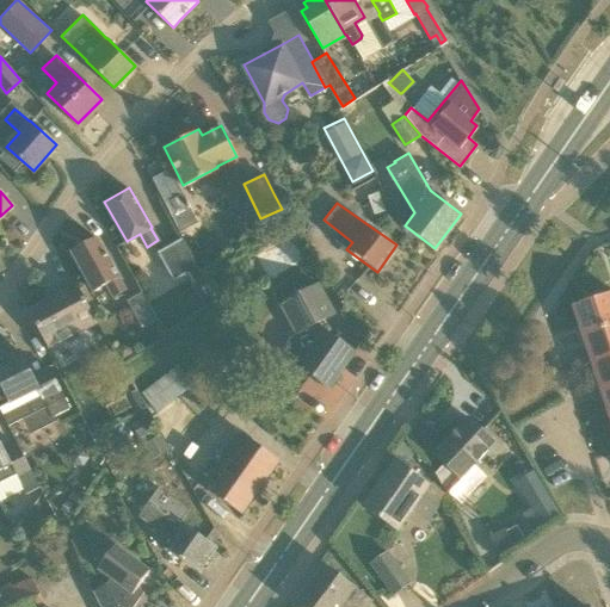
[(124,289),(108,258),(97,236),(71,251),(92,290),(105,283),(112,296),(124,289)]
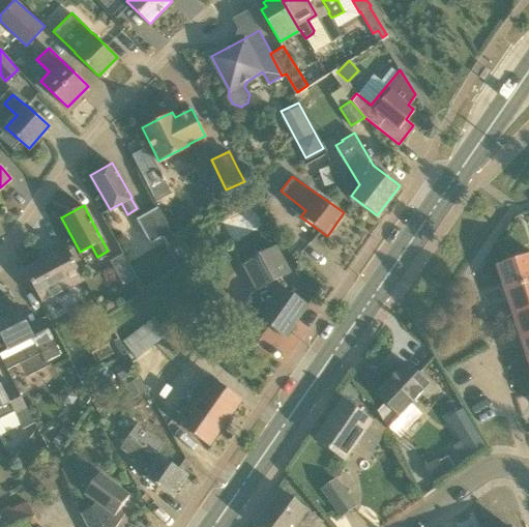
[(170,230),(167,225),(157,206),(137,217),(150,241),(163,234),(168,244),(175,239),(170,230)]
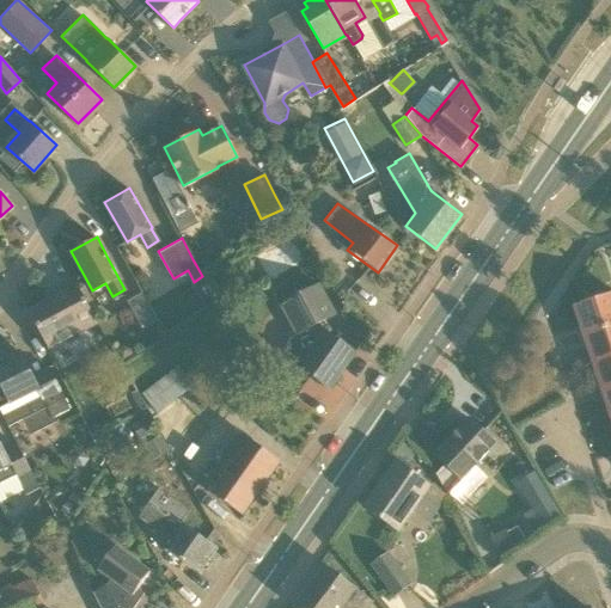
[(28,311),(29,312),(48,347),(97,320),(73,278),(57,287),(60,293),(28,311)]
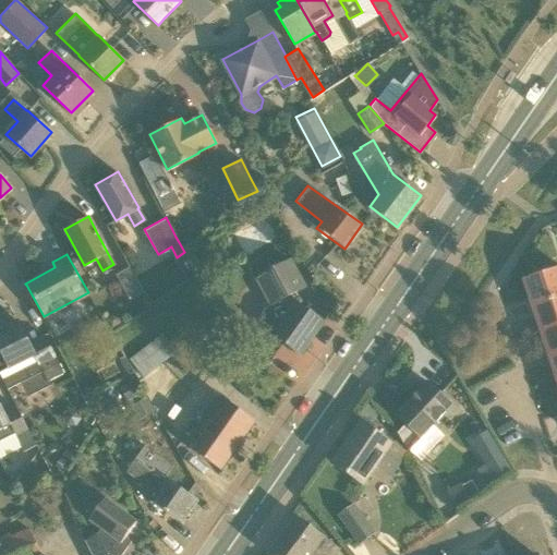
[(323,321),(295,301),(290,293),(305,286),(291,257),(254,277),(269,305),(273,303),(281,321),(273,334),(300,352),(301,351),(300,351),(322,322),(323,321)]
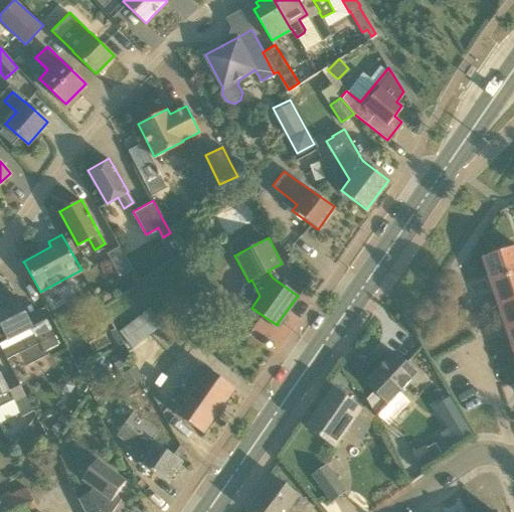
[(131,269),(119,245),(107,251),(119,275),(131,269)]
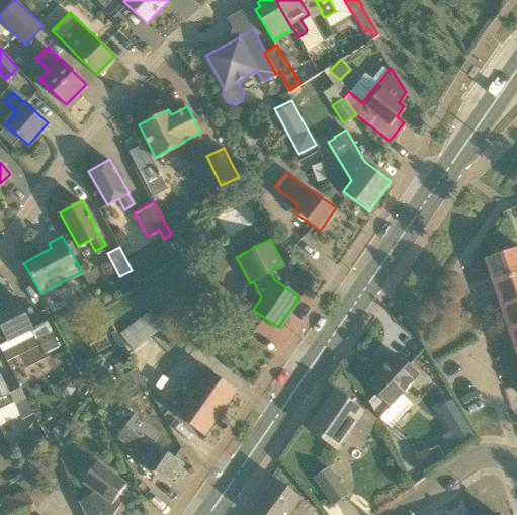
[(493,282),(516,274),(516,247),(485,258),(486,260),(486,259),(493,281),(493,282)]
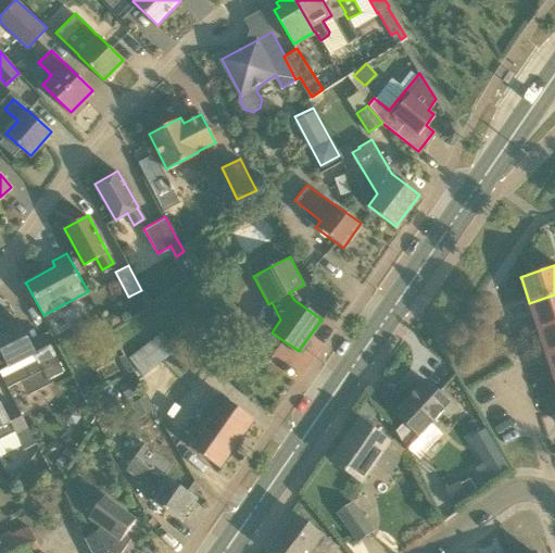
[(538,329),(554,323),(554,294),(529,303),(530,304),(538,328),(538,329)]
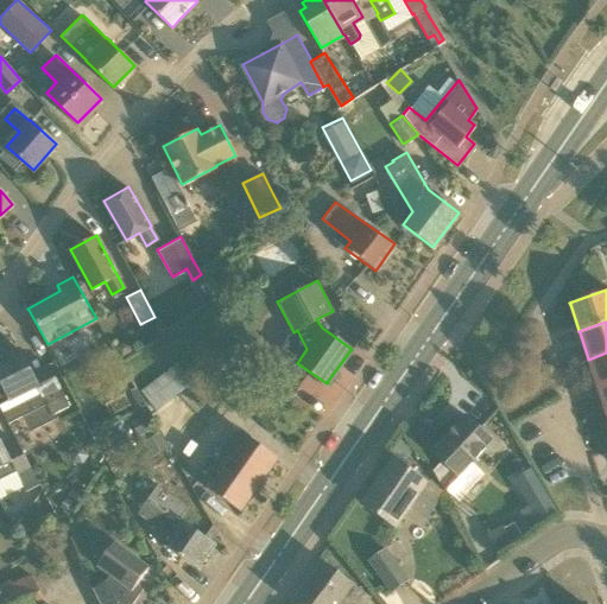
[(69,405),(58,385),(46,363),(45,363),(50,372),(35,379),(19,348),(8,353),(4,349),(0,351),(0,407),(7,423),(46,402),(51,413),(69,405)]
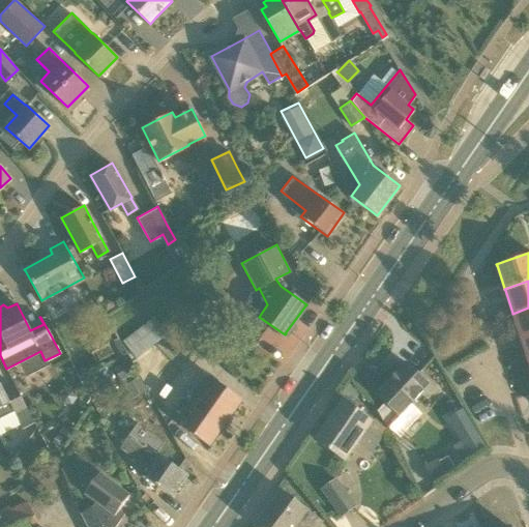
[(521,339),(528,335),(528,308),(512,314),(513,315),(521,338),(521,339)]
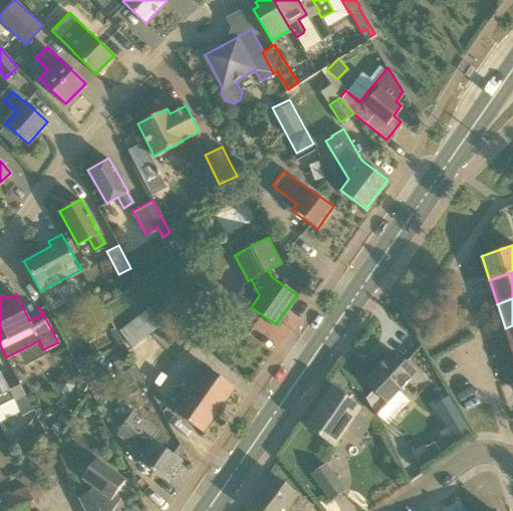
[(149,305),(118,329),(132,345),(162,322),(149,305)]
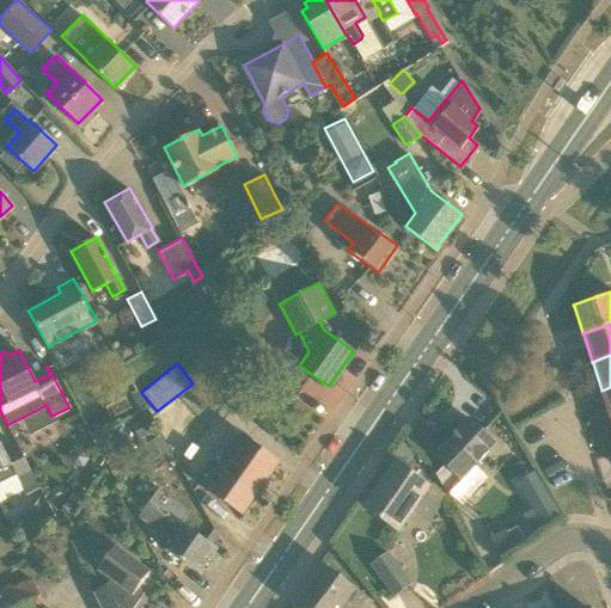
[(468,417),(434,453),(454,472),(443,485),(460,502),(484,476),(475,466),(496,442),(468,417)]
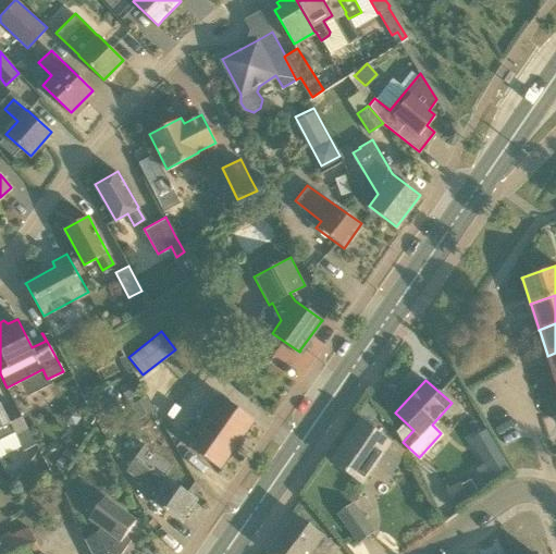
[(251,419),(223,398),(201,430),(190,421),(180,438),(219,466),(251,419)]
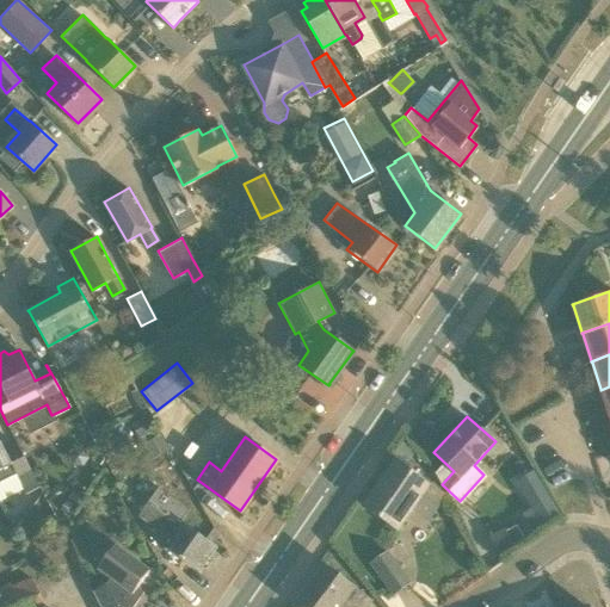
[(401,439),(392,453),(396,457),(404,463),(414,447),(410,444),(401,439)]
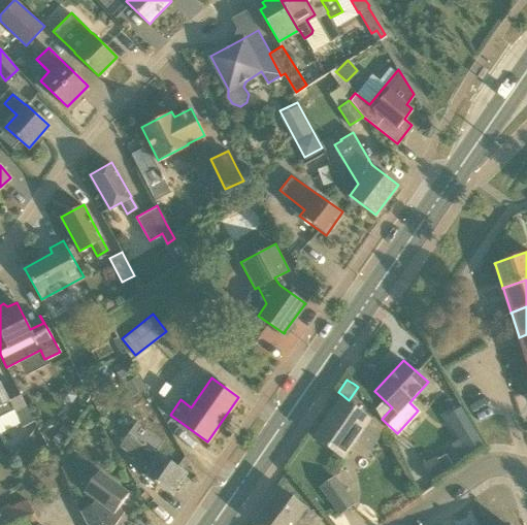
[(0,415),(13,408),(22,425),(33,420),(14,383),(4,389),(0,381),(0,415)]
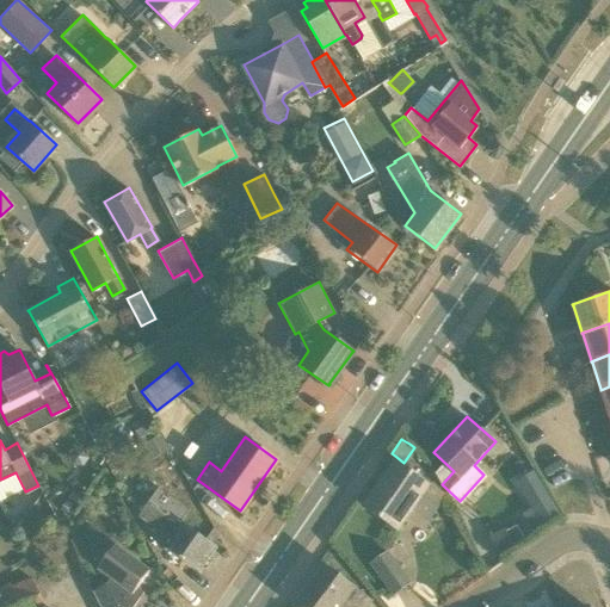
[(394,459),(363,505),(395,527),(426,482),(394,459)]
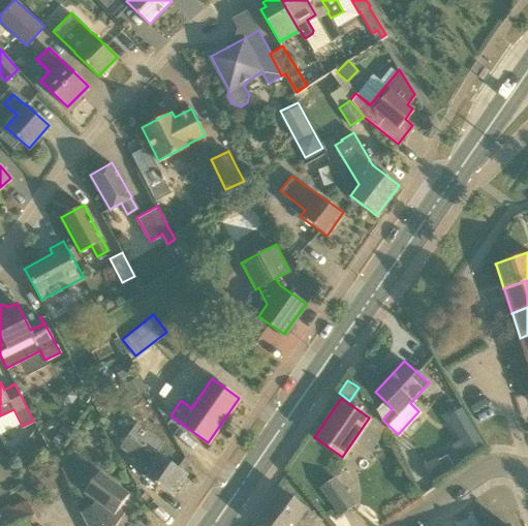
[(475,429),(460,438),(452,442),(460,457),(484,443),(475,429)]
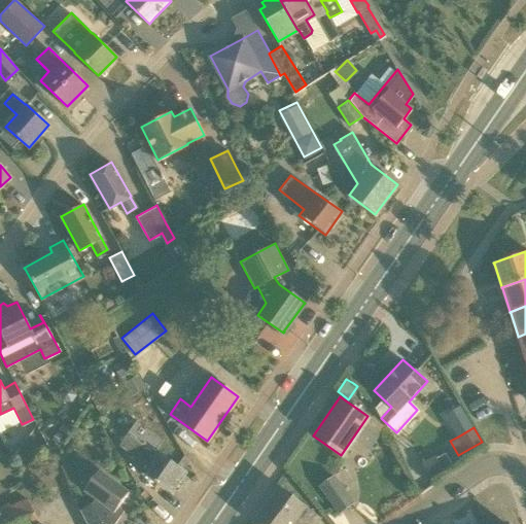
[(118,443),(149,463),(143,473),(171,492),(173,489),(177,490),(181,484),(179,481),(186,470),(128,430),(118,443)]
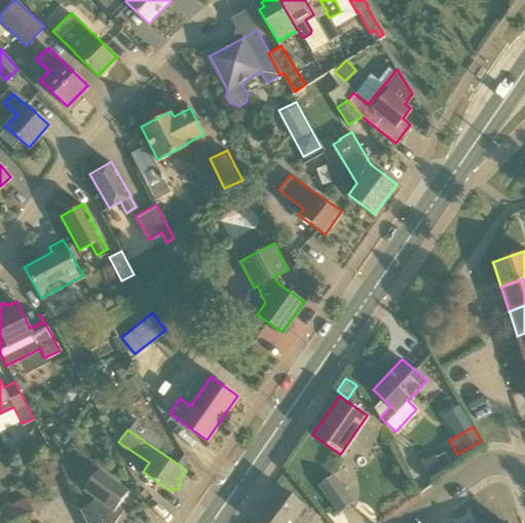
[(369,506),(407,489),(387,444),(349,460),(369,506)]
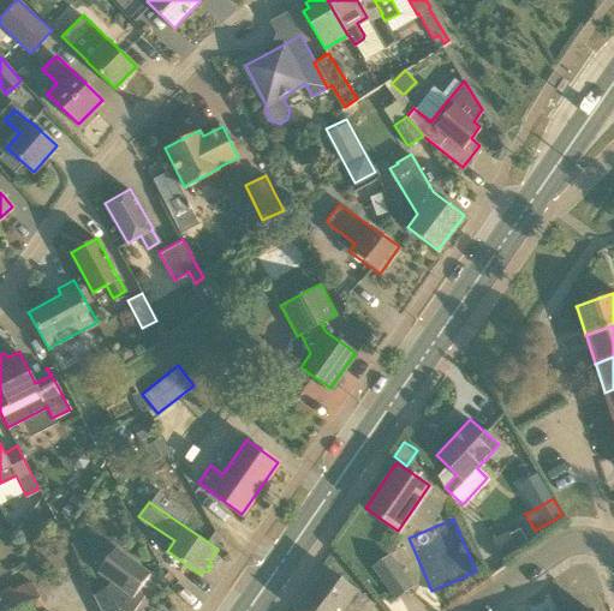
[(101,610),(131,610),(141,600),(133,595),(149,573),(113,546),(94,571),(108,582),(105,586),(93,593),(101,610)]
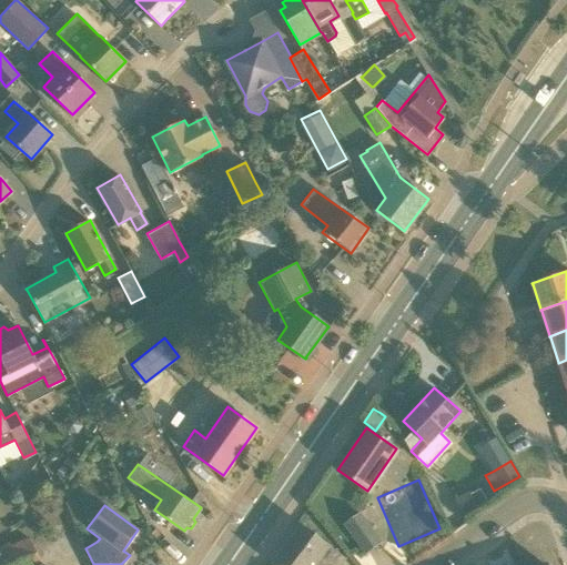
[(378,542),(363,520),(358,513),(344,523),(365,552),(378,542)]
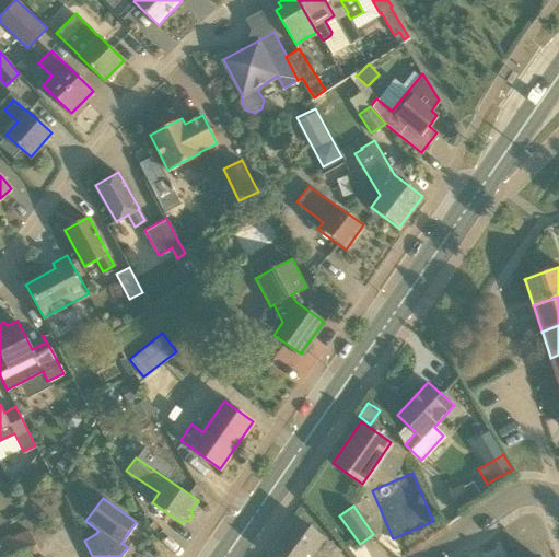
[(334,556),(340,548),(297,517),(268,555),(270,556),(321,556),(322,556),(334,556)]
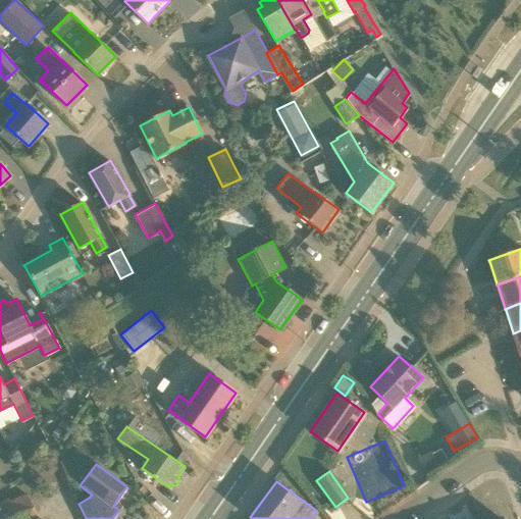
[(0,513),(2,518),(30,518),(38,515),(28,494),(0,506),(0,513)]
